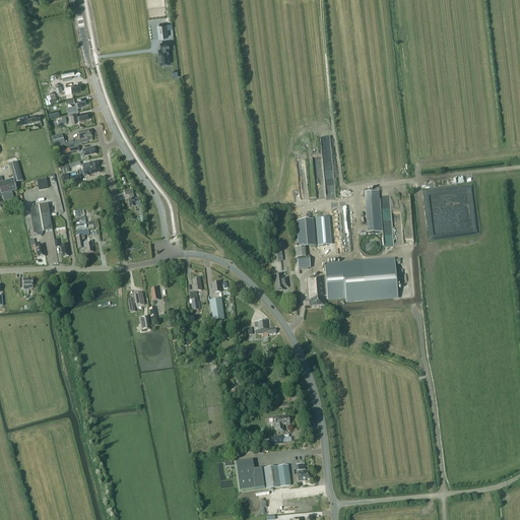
[(167,24),(156,25),(157,34),(168,33),(167,24)]
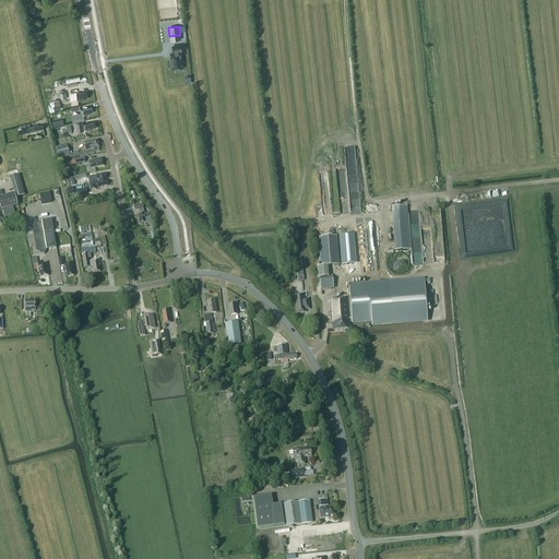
[(174,54),(171,54),(173,70),(182,69),(181,52),(183,51),(182,46),(174,47),(174,54)]
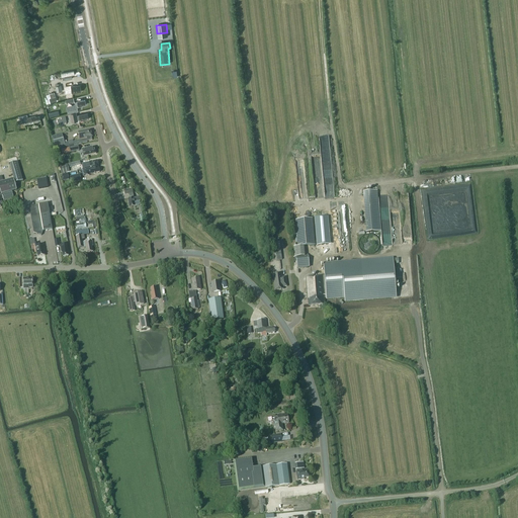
[(75,86),(71,86),(64,88),(65,95),(72,93),(76,93),(76,92),(81,91),(80,85),(75,86)]
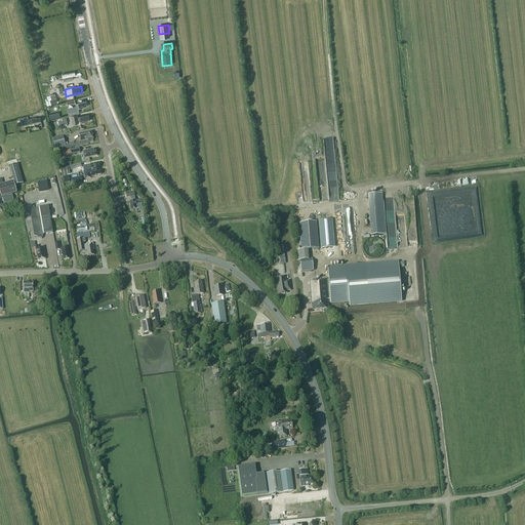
[(87,106),(86,102),(76,104),(76,107),(68,108),(69,115),(79,113),(78,108),(79,108),(79,109),(83,108),(83,107),(87,106)]
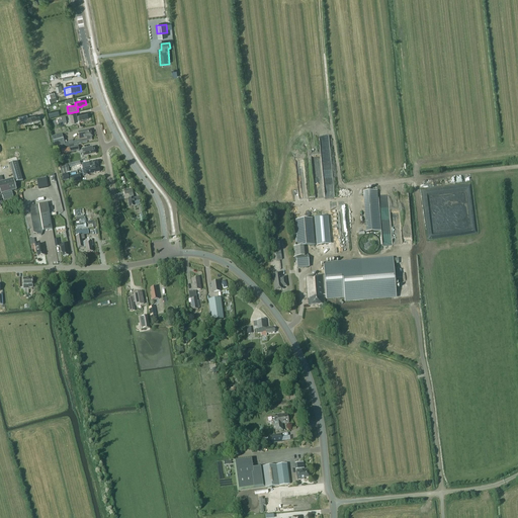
[(89,119),(88,113),(76,115),(76,112),(70,114),(72,122),(79,120),(79,121),(83,120),(89,119)]
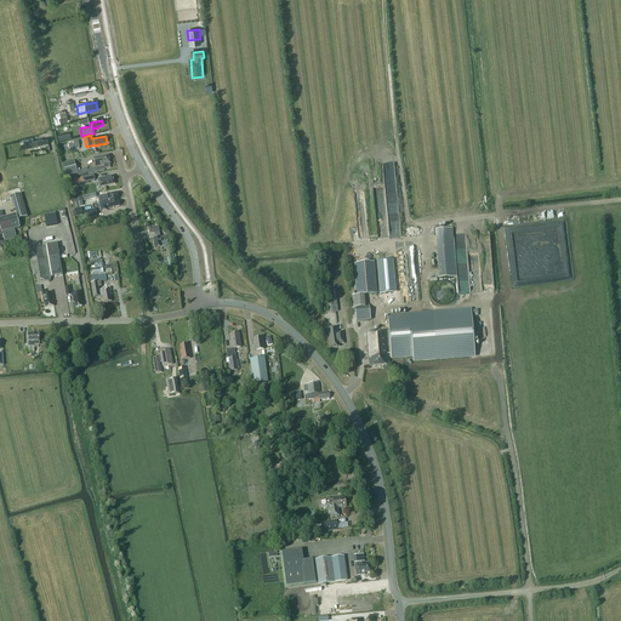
[(49,144),(47,140),(43,141),(43,140),(33,141),(33,138),(23,141),(24,148),(33,147),(34,149),(46,146),(49,144)]
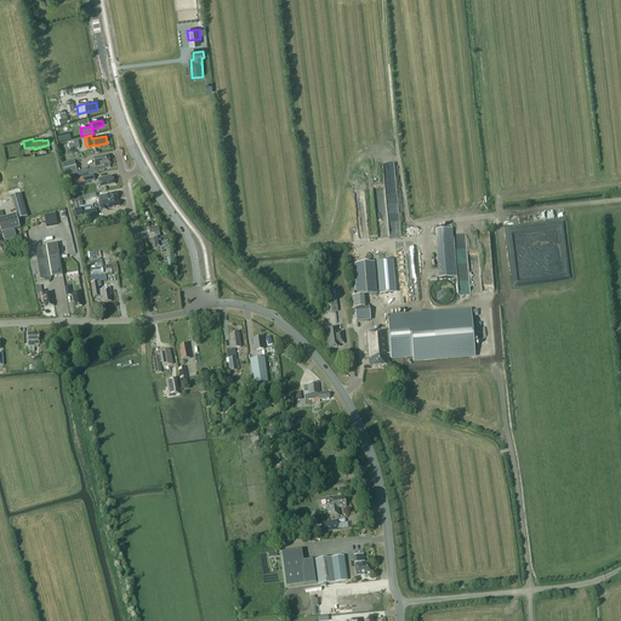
[(64,143),(66,148),(80,146),(78,138),(70,140),(70,142),(64,143)]
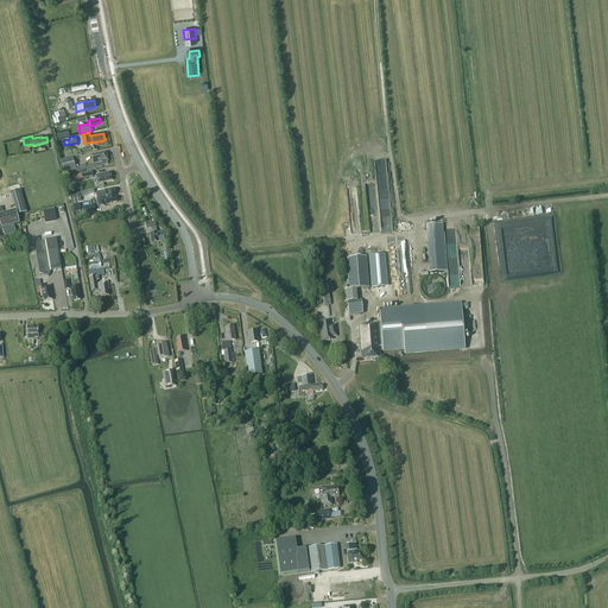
[(107,160),(108,160),(107,152),(100,154),(93,156),(94,164),(101,162),(102,165),(108,165),(107,160)]
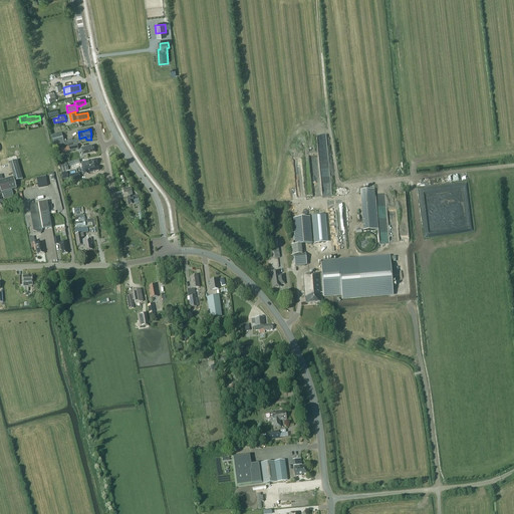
[(61,135),(51,137),(53,146),(63,144),(61,135)]
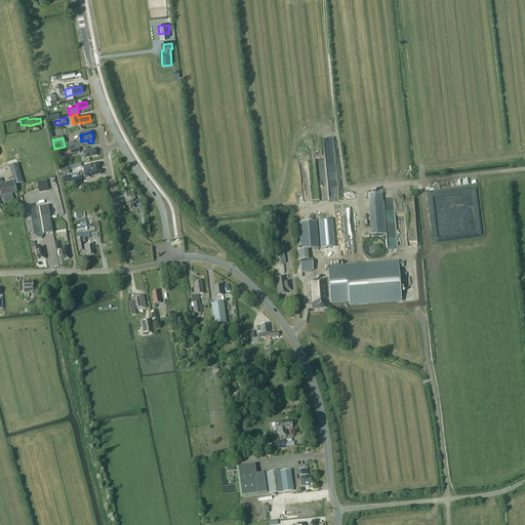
[(83,152),(84,159),(97,156),(95,149),(87,151),(83,152)]
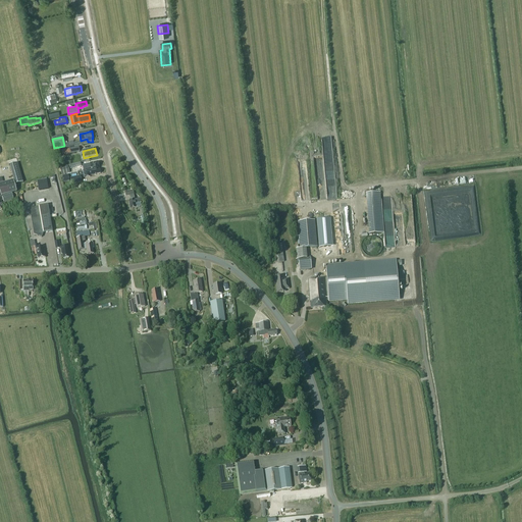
[(94,163),(90,163),(90,165),(88,165),(84,166),(85,171),(98,168),(98,167),(99,166),(98,162),(94,163)]
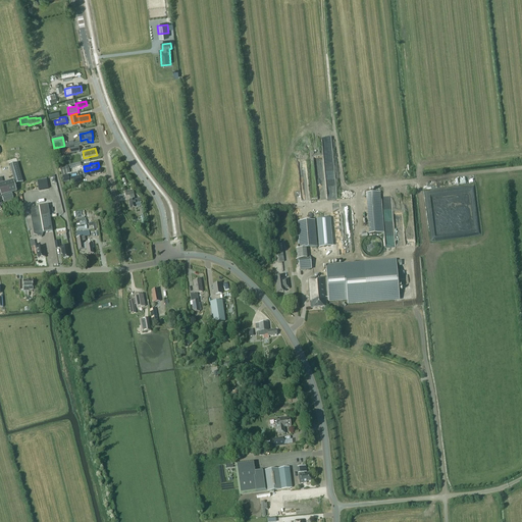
[(13,199),(13,197),(12,194),(16,193),(14,185),(23,183),(17,163),(9,165),(13,180),(9,183),(3,184),(2,177),(0,177),(0,210),(3,210),(1,201),(3,201),(3,202),(13,199)]
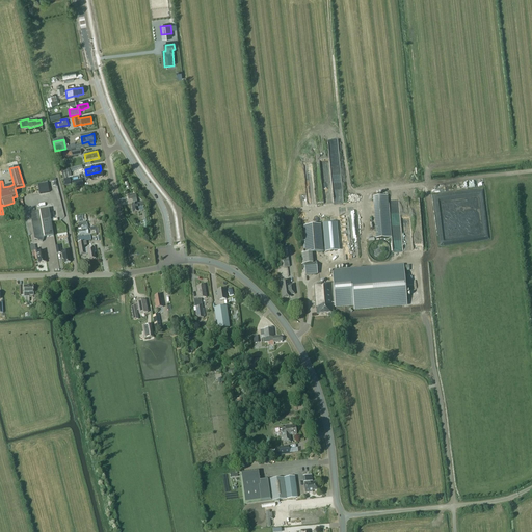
[(61,171),(62,179),(71,177),(69,169),(61,171)]
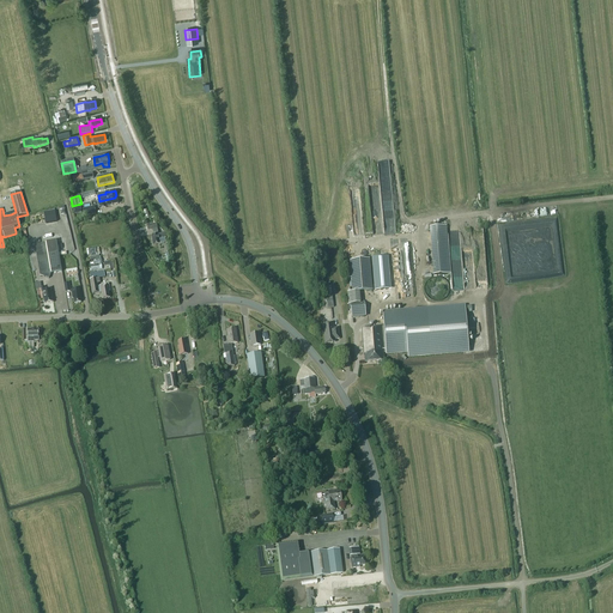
[(99,201),(98,201),(99,210),(105,208),(105,207),(113,205),(117,204),(116,199),(115,199),(115,198),(99,201)]
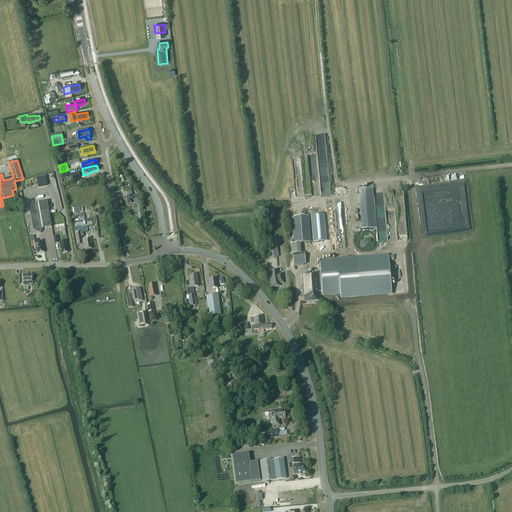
[(80,179),(79,173),(69,175),(70,181),(80,179)]
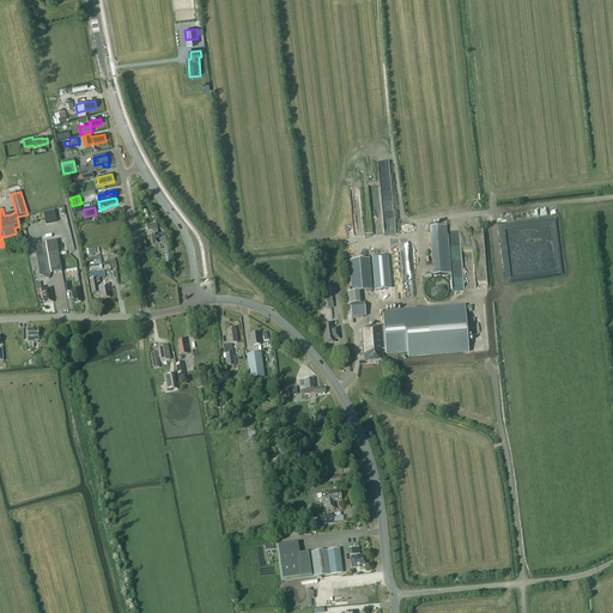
[(56,222),(55,211),(44,213),(46,224),(56,222)]
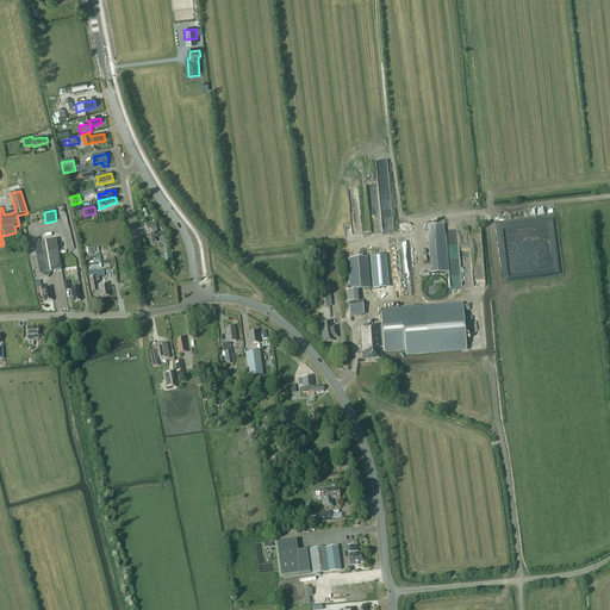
[(151,229),(153,235),(150,235),(153,244),(159,243),(159,238),(165,237),(165,232),(157,234),(155,223),(147,225),(147,230),(151,229)]
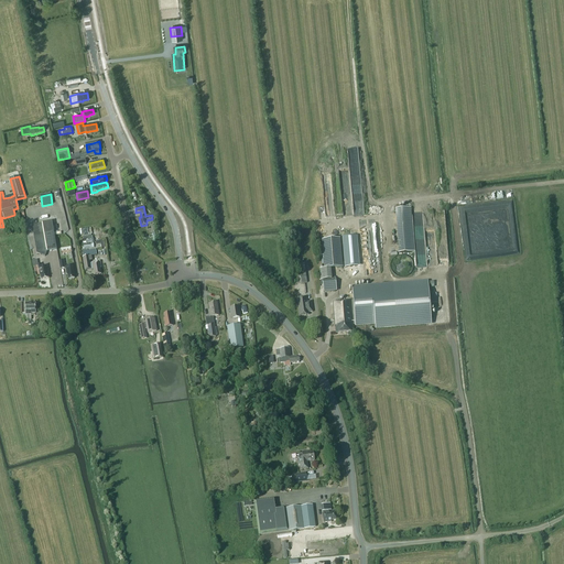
[(396,208),(399,251),(414,250),(411,207),(396,208)]
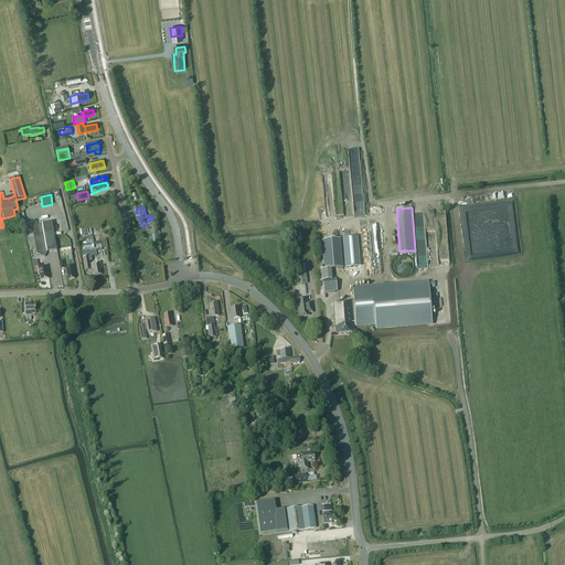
[(57,249),(52,222),(32,225),(36,253),(45,256),(48,252),(57,249)]
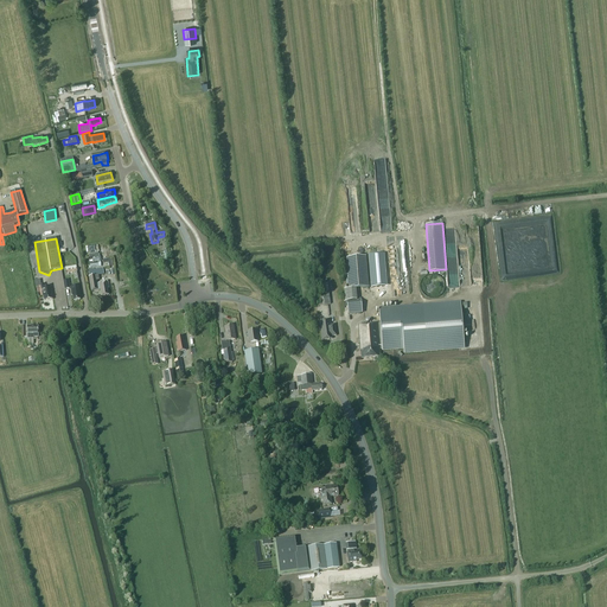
[(368,255),(371,287),(387,286),(383,254),(368,255)]
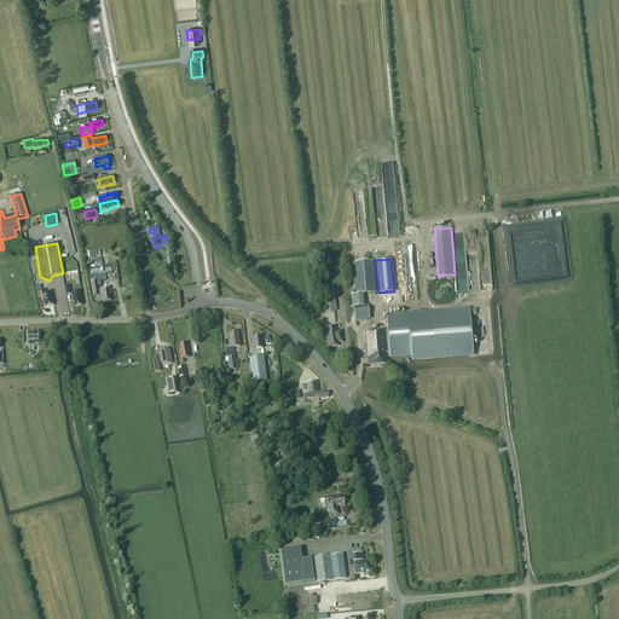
[(376,293),(374,261),(354,264),(357,295),(363,294),(376,293)]
